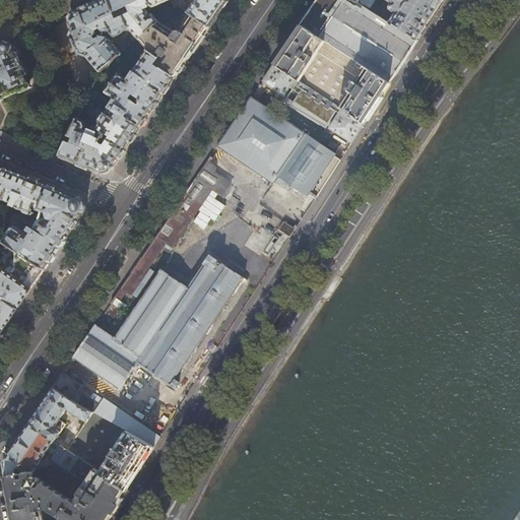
[(130,28),(124,15),(117,18),(114,12),(109,0),(101,0),(86,6),(73,12),(72,15),(72,17),(76,26),(72,35),(80,53),(87,55),(102,71),(102,70),(116,59),(122,54),(108,37),(109,33),(112,31),(114,36),(116,37),(122,34),(123,30),(130,28)]
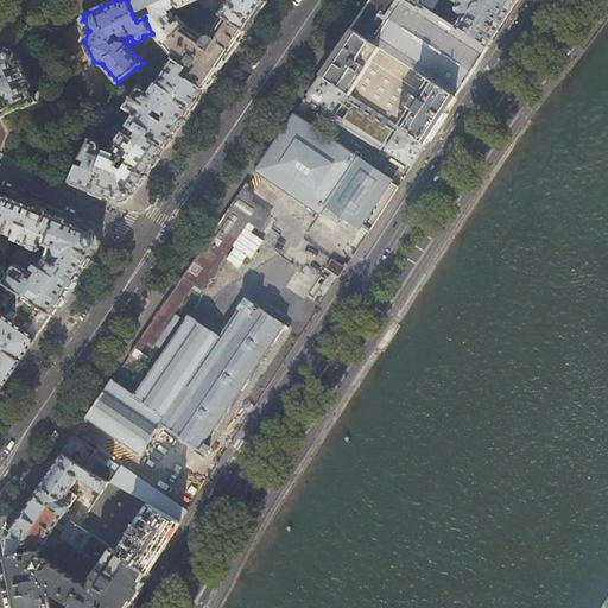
[(204,0),(127,0),(133,14),(144,11),(149,12),(150,12),(151,16),(145,18),(152,33),(163,45),(187,26),(183,23),(178,17),(175,19),(170,14),(168,7),(176,5),(177,7),(179,8),(198,0),(200,0),(204,11),(208,7),(204,0)]
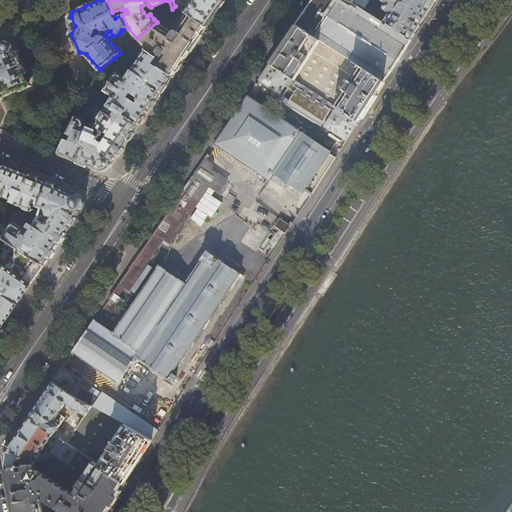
[(192,0),(184,12),(187,14),(206,26),(214,15),(223,0),(192,0)]
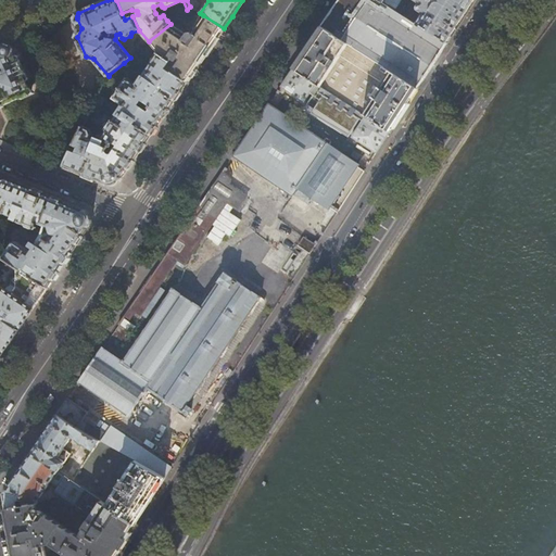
[(417,24),(383,2),(379,0),(340,0),(337,4),(321,27),(418,88),(431,67),(447,43),(417,24)]
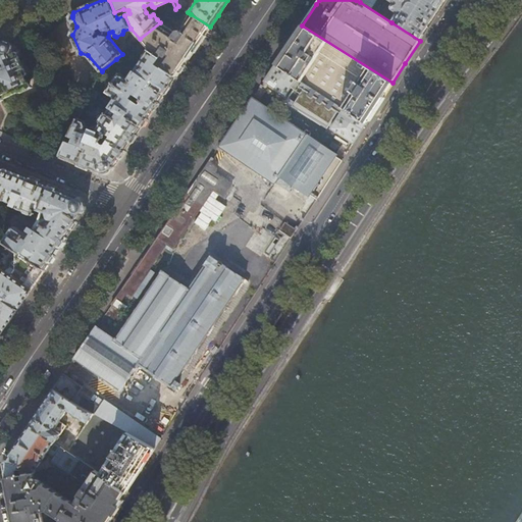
[(356,0),(360,2),(361,0),(389,0),(395,3),(392,7),(393,9),(398,12),(392,22),(420,41),(433,18),(446,0),(356,0)]
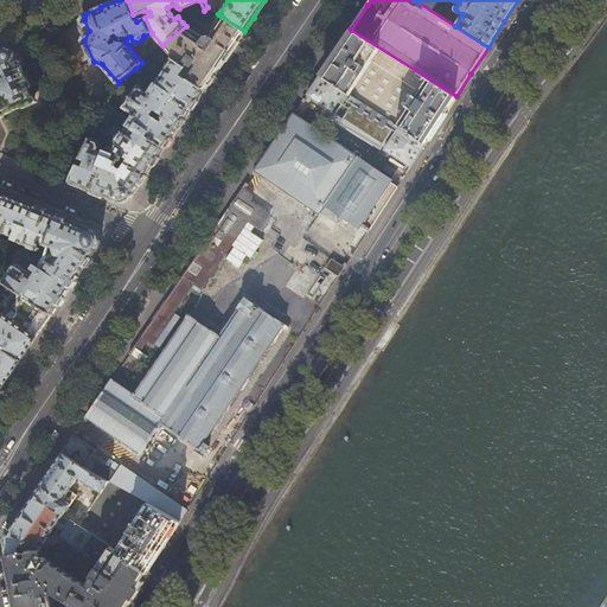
[(186,26),(196,18),(192,14),(183,23),(186,26)]
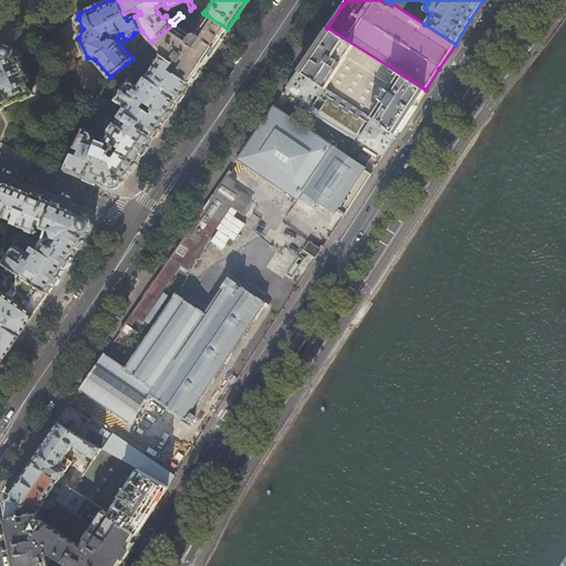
[(209,56),(228,29),(207,16),(196,31),(189,27),(185,32),(174,24),(152,42),(161,54),(175,63),(175,74),(190,84),(209,56)]
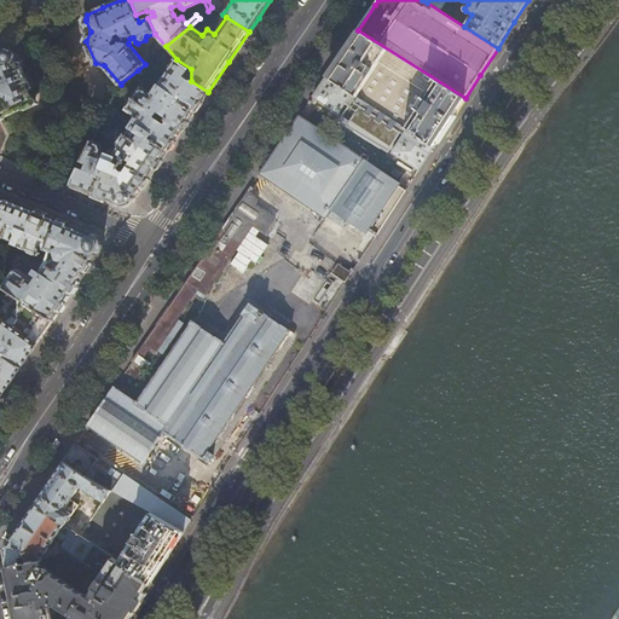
[(327,76),(434,146),(449,123),(466,98),(358,30),(345,50),(327,76)]
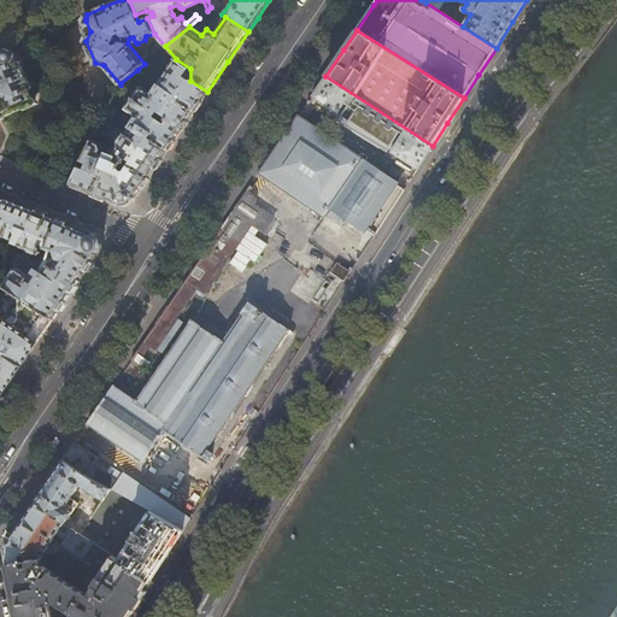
[(0,118),(35,103),(13,53),(12,52),(11,52),(7,51),(0,54),(0,118)]
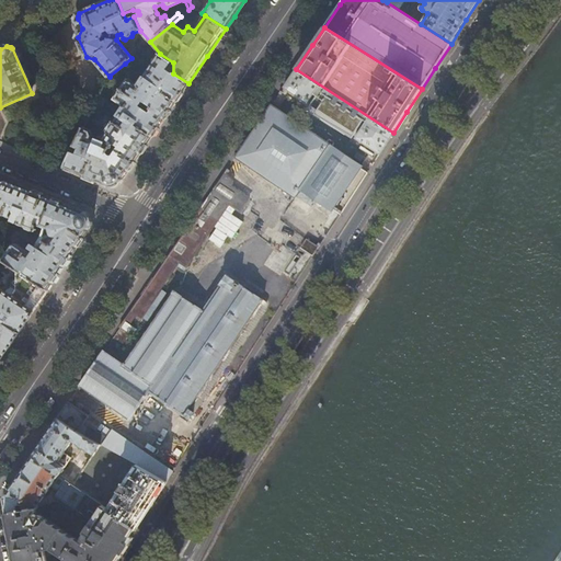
[(75,147),(80,148),(78,153),(72,151),(65,168),(90,179),(109,186),(122,182),(129,171),(148,142),(189,83),(173,73),(168,69),(173,63),(160,54),(145,77),(150,80),(146,86),(140,87),(128,79),(114,100),(126,107),(127,113),(123,118),(118,116),(115,122),(113,121),(105,132),(107,133),(104,139),(104,142),(105,142),(102,147),(95,144),(96,141),(92,139),(93,135),(93,132),(84,127),(75,147)]
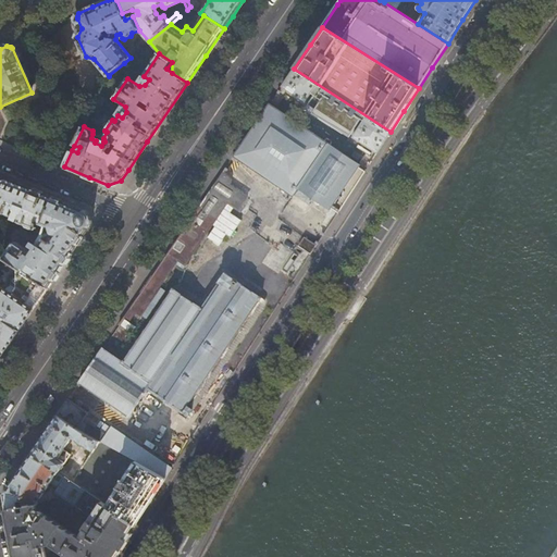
[(131,58),(124,63),(127,66),(134,61),(131,58)]
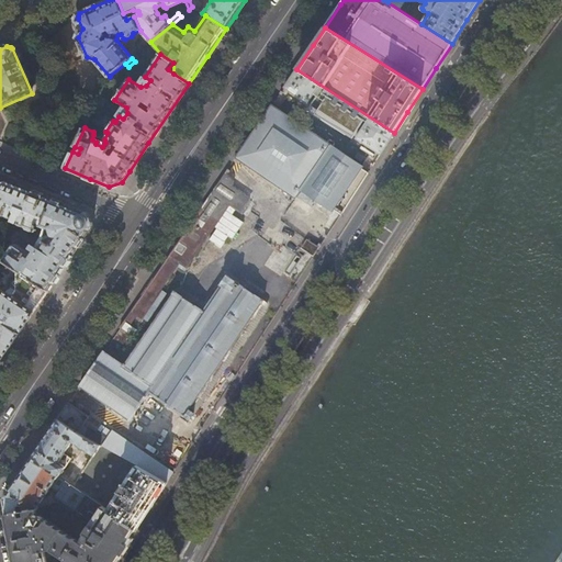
[(363,121),(367,123),(356,138),(380,154),(394,133),(296,69),(284,87),(307,103),(313,94),(316,98),(307,111),(353,137),(363,121)]
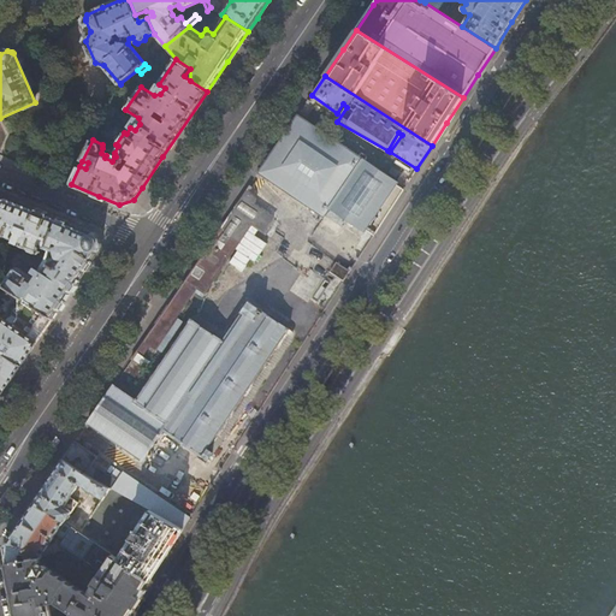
[(104,117),(111,120),(117,108),(110,105),(104,117)]
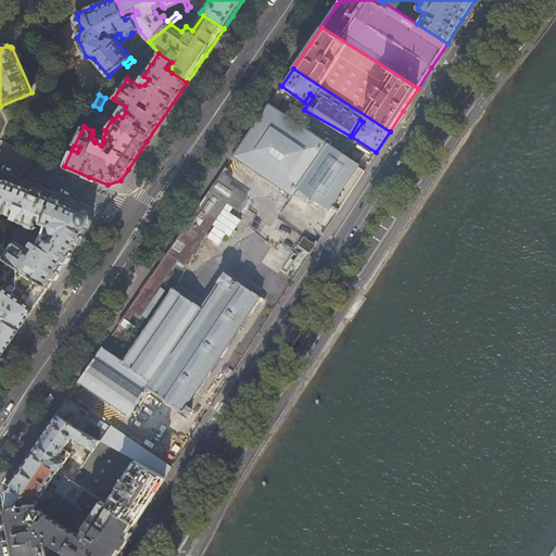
[(298,187),(329,207),(330,205),(339,211),(351,191),(364,171),(357,167),(358,165),(269,104),(234,155),(292,194),(298,187)]
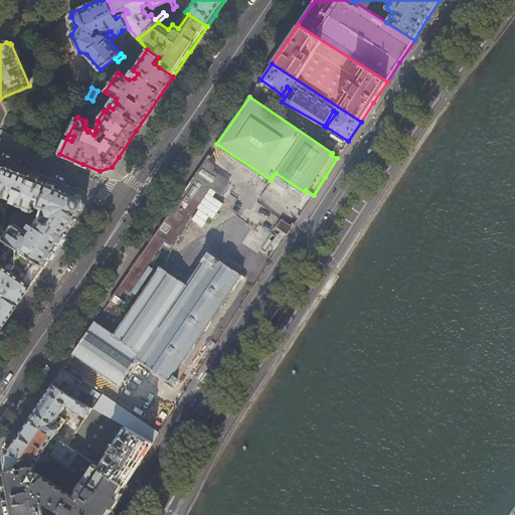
[(229,181),(212,170),(212,169),(213,166),(212,164),(211,163),(206,160),(174,206),(172,209),(152,238),(150,242),(116,292),(120,295),(125,287),(129,290),(164,239),(171,243),(196,207),(210,186),(214,189),(217,191),(221,193),(229,181)]
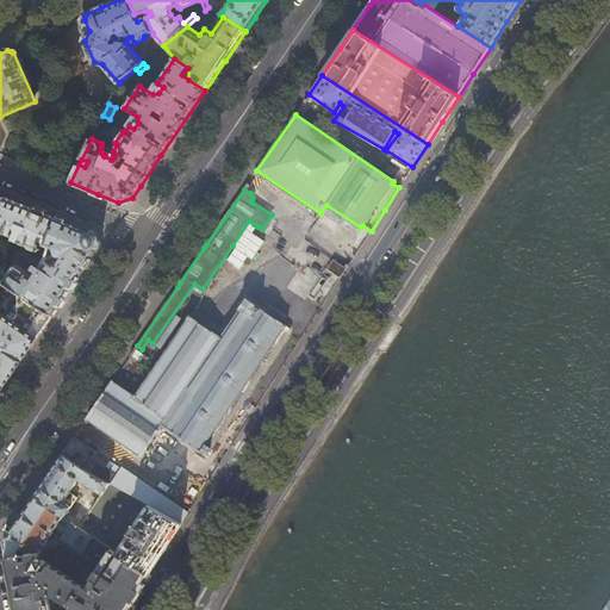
[(32,303),(53,316),(64,297),(74,284),(99,247),(99,242),(98,237),(97,234),(93,230),(48,212),(17,199),(7,195),(1,198),(0,200),(0,232),(13,238),(16,232),(22,235),(18,244),(16,243),(14,244),(19,247),(20,244),(26,248),(27,250),(32,253),(37,251),(37,250),(38,251),(39,249),(39,248),(41,246),(50,250),(54,249),(56,254),(50,256),(49,257),(43,255),(37,263),(35,262),(33,265),(41,269),(35,278),(29,273),(31,269),(18,260),(12,261),(13,266),(2,282),(18,293),(23,296),(25,293),(35,299),(32,303)]
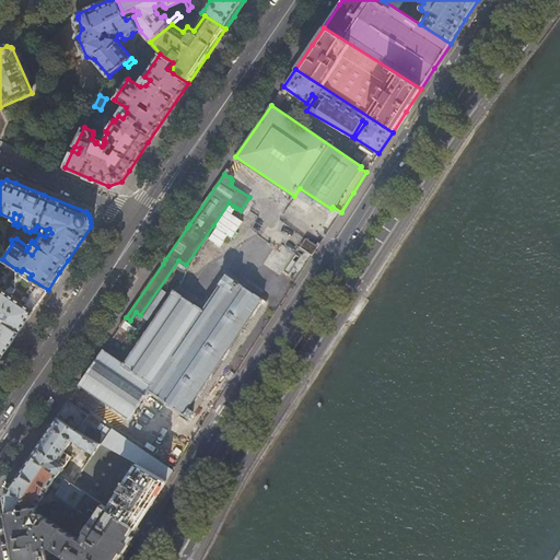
[(229,211),(233,206),(229,202),(213,225),(217,228),(209,238),(220,246),(228,235),(232,237),(243,221),(232,213),(229,211)]
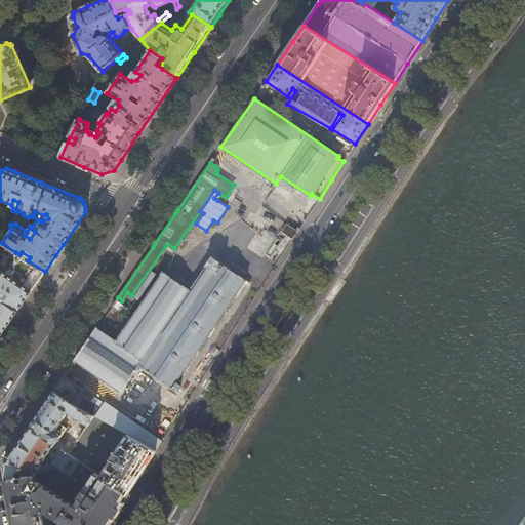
[(281,233),(292,240),(297,232),(286,225),(281,233)]
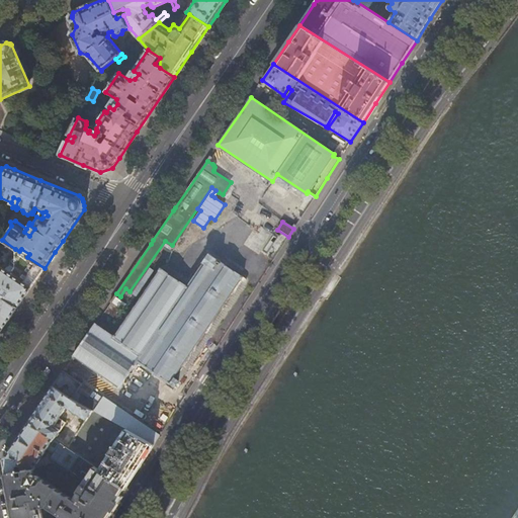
[(45,268),(27,257),(19,251),(15,249),(12,252),(15,268),(14,268),(11,272),(11,273),(11,275),(0,267),(0,330),(1,331),(10,318),(23,299),(36,279),(45,268)]
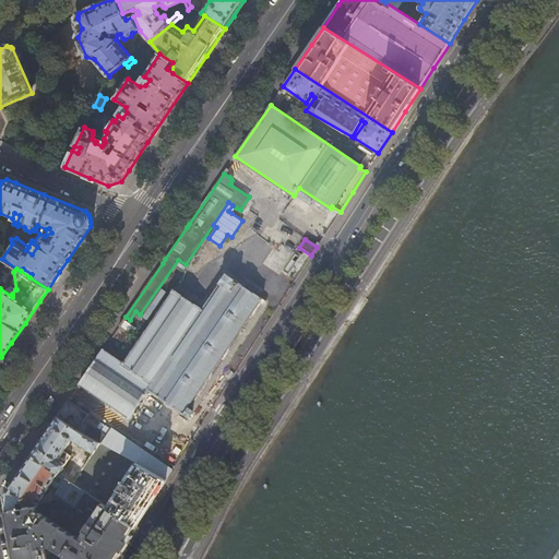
[(188,417),(264,306),(264,305),(264,302),(263,301),(261,300),(261,299),(226,274),(218,283),(218,284),(201,309),(173,290),(122,363),(104,349),(80,384),(129,418),(149,390),(188,417)]
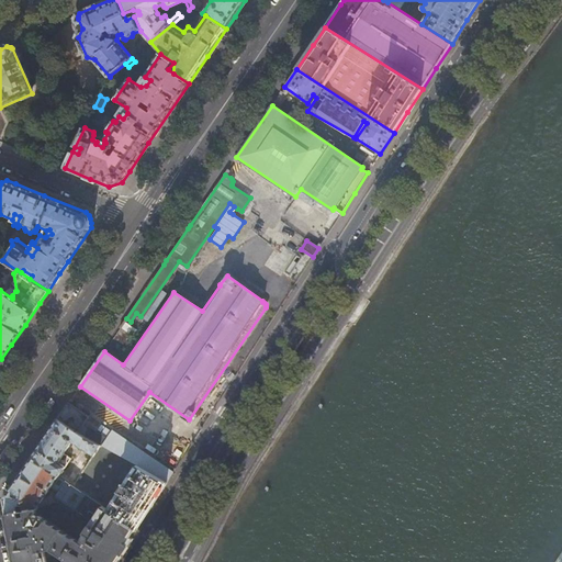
[(69,403),(57,419),(78,433),(89,417),(69,403)]
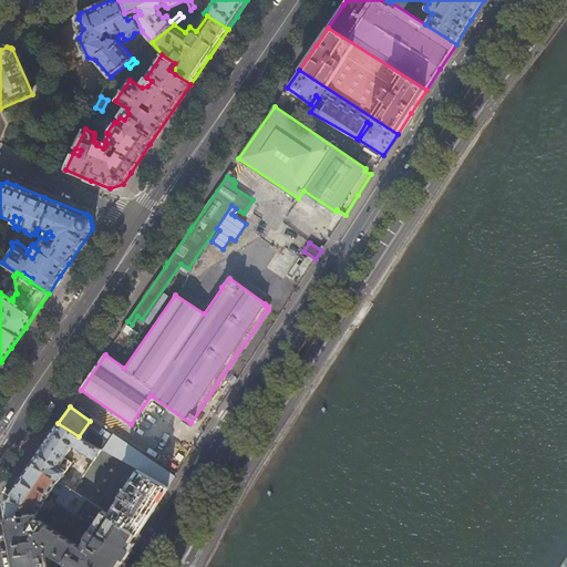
[(86,441),(79,436),(58,423),(45,442),(32,462),(62,482),(64,478),(62,477),(72,463),(65,459),(73,445),(96,460),(103,450),(86,441)]
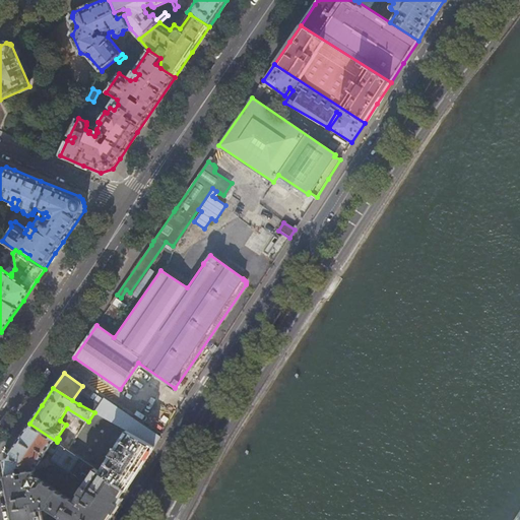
[(79,404),(94,412),(111,421),(154,446),(163,434),(152,428),(150,431),(104,398),(99,406),(84,396),(79,404)]
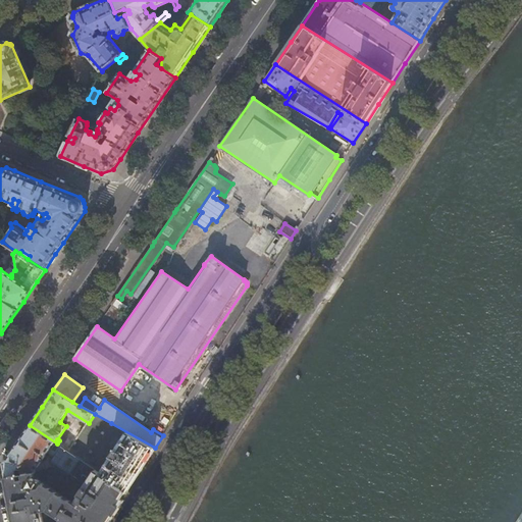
[(139,473),(155,448),(111,423),(110,426),(115,429),(114,430),(125,437),(100,473),(126,491),(139,473)]
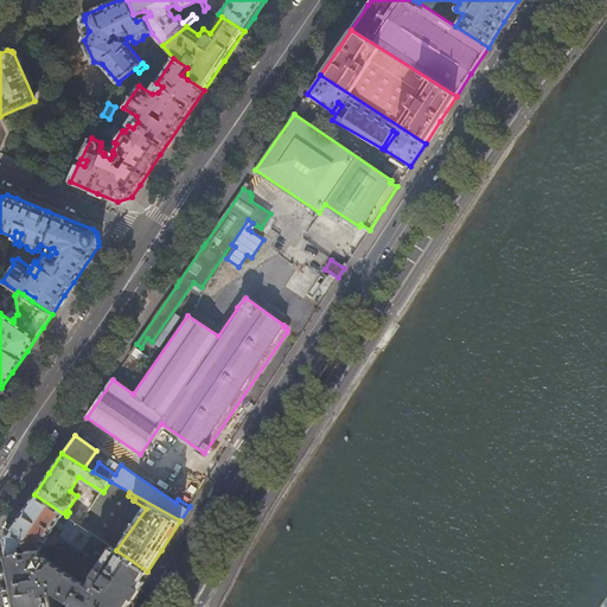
[(66,516),(34,494),(17,519),(4,538),(5,548),(7,555),(38,550),(56,525),(64,531),(61,536),(71,543),(83,528),(66,516)]
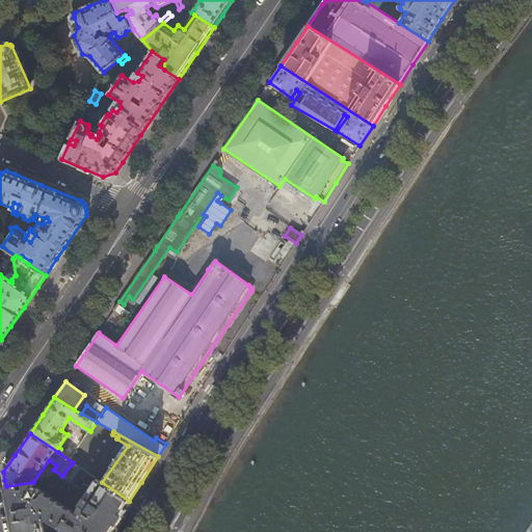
[(102,482),(73,462),(62,476),(80,489),(83,484),(90,489),(75,512),(35,485),(33,482),(6,486),(11,516),(14,531),(45,531),(44,528),(50,527),(53,523),(63,530),(61,531),(108,531),(121,514),(129,501),(102,482)]
